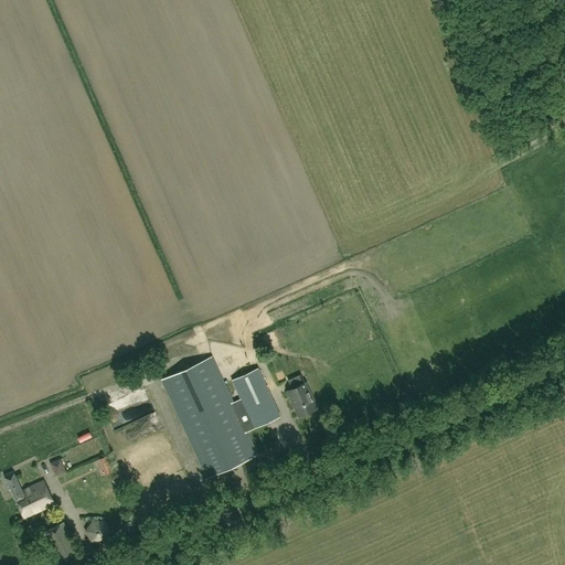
[(234,402),(213,356),(161,380),(206,478),(257,455),(247,432),(279,416),(257,369),(232,381),(241,398),(234,402)]
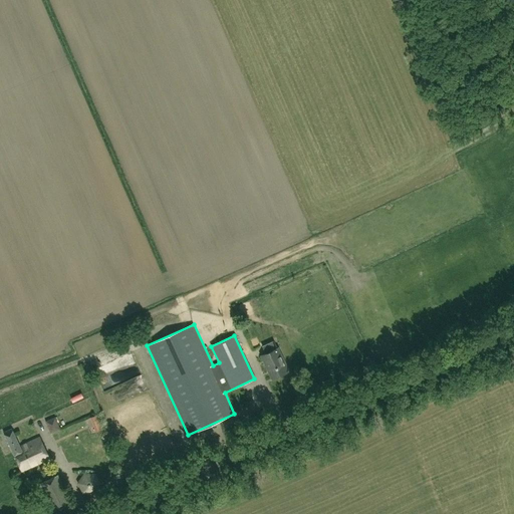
[(262,355),(272,378),(289,370),(278,348),(274,341),(263,346),(266,353),(262,355)]
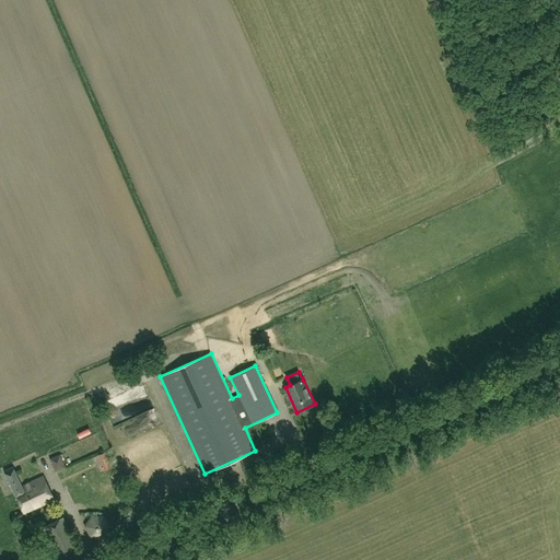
[(129,419),(111,428),(116,440),(135,431),(129,419)]
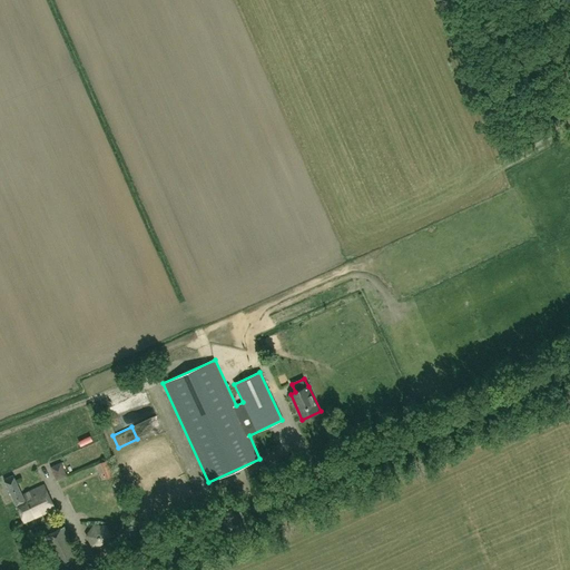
[(78,445),(90,440),(88,434),(76,441),(78,445)]
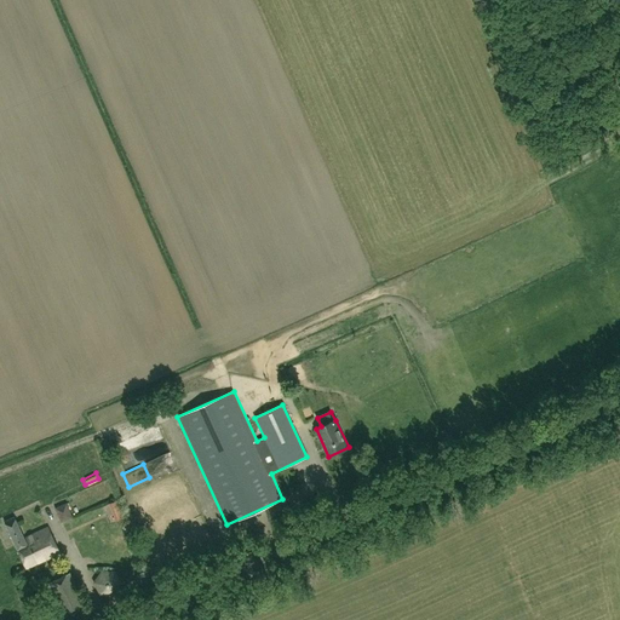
[(170,507),(173,518),(189,514),(185,503),(170,507)]
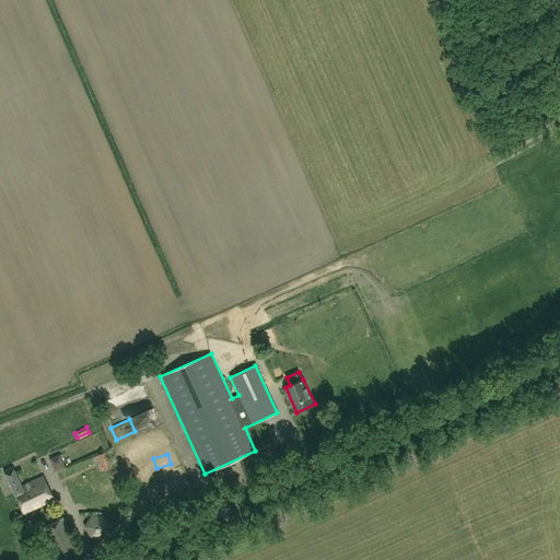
[(50,459),(56,471),(66,468),(60,455),(50,459)]
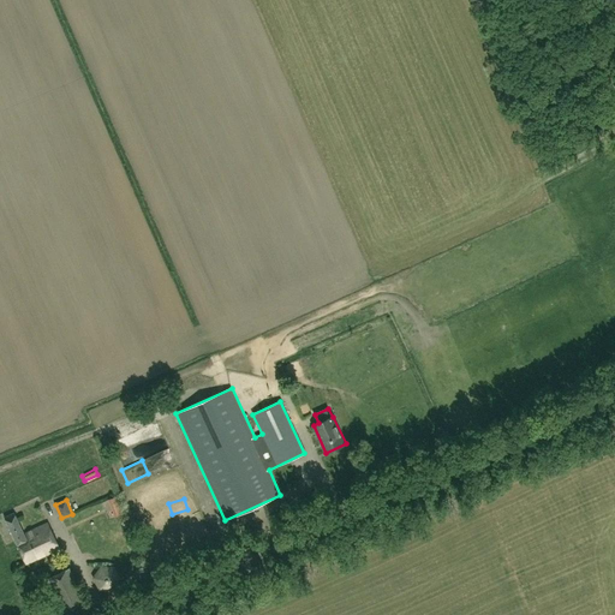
[(59,548),(47,524),(24,535),(15,513),(5,518),(25,563),(59,548)]
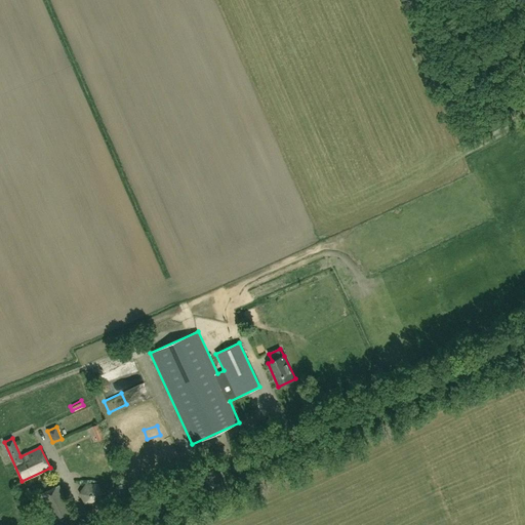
[(85,503),(96,505),(102,495),(97,485),(86,484),(80,493),(85,503)]
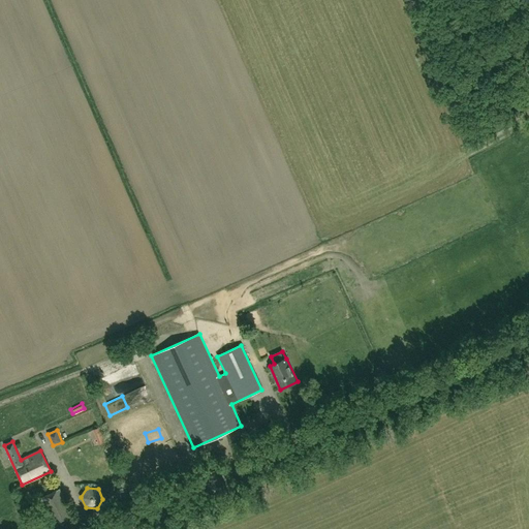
[(40,498),(41,500),(37,502),(39,508),(44,506),(54,527),(73,519),(60,489),(40,498)]
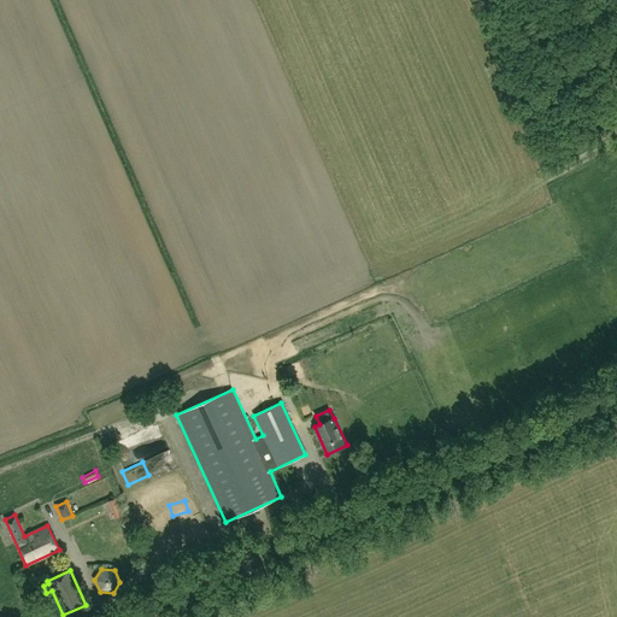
[(43,616),(57,616),(50,601),(39,606),(43,616)]
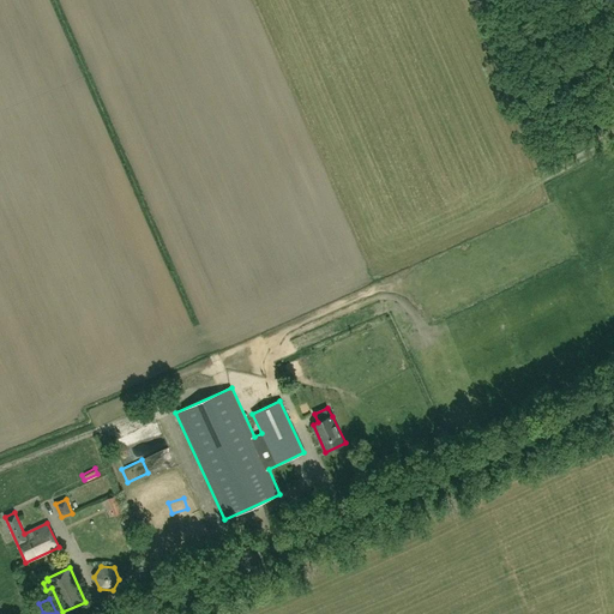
All buildings are outlined.
